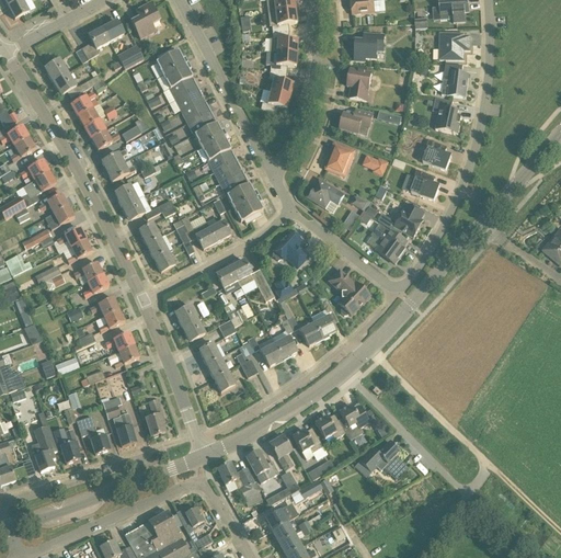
[(8,4),(14,19),(29,11),(23,0),(15,0),(8,4)]
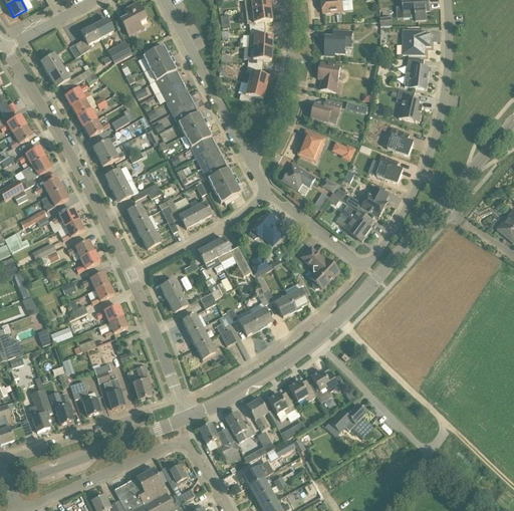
[(246,0),(250,0),(252,11),(270,8),(269,0),(246,0)]
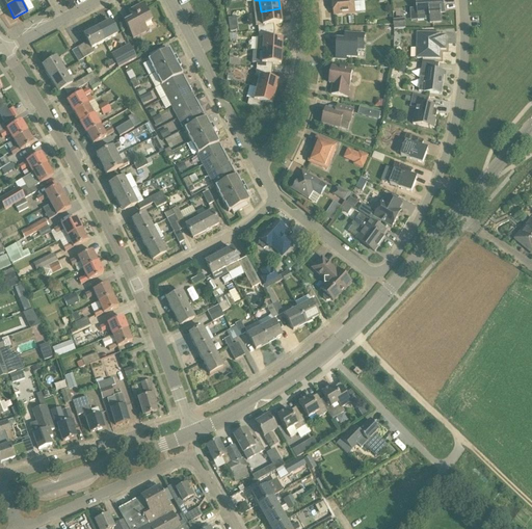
[(355,10),(354,0),(361,0),(333,0),(335,12),(355,10)]
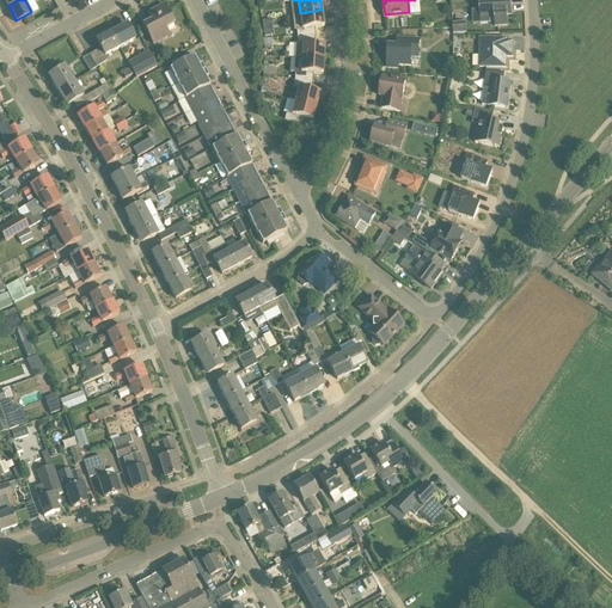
[(495,24),(508,23),(508,13),(512,12),(512,8),(512,5),(510,0),(479,0),(481,14),(481,20),(490,20),(490,17),(495,17),(495,24)]
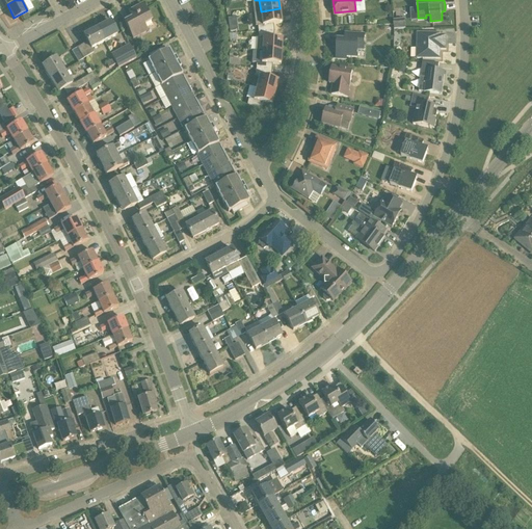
[(152,19),(142,2),(128,9),(132,16),(125,20),(133,36),(147,29),(143,23),(152,19)]
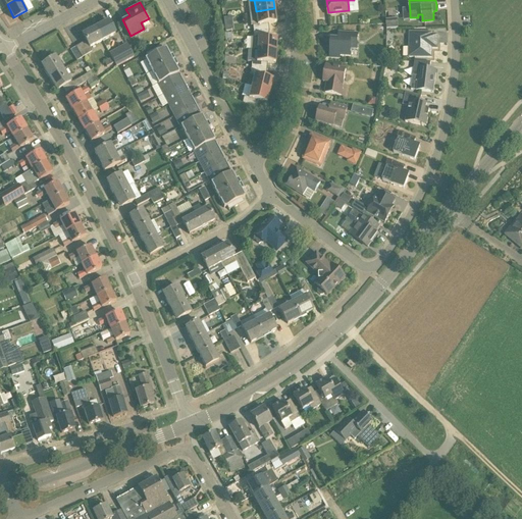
[(253,30),(266,29),(266,21),(276,20),(274,8),(256,11),(249,11),(251,23),(253,23),(253,30)]
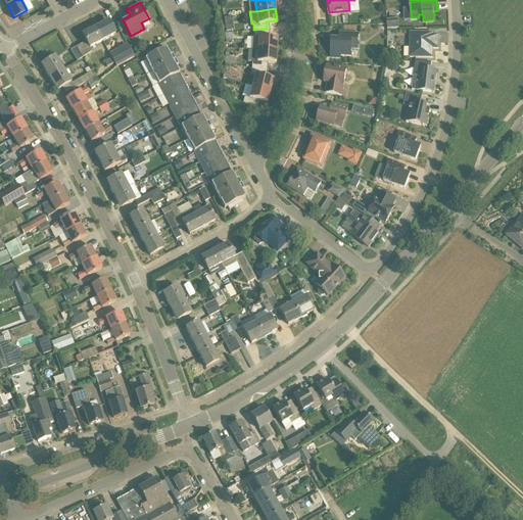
[(398,16),(387,17),(387,27),(398,26),(398,16)]
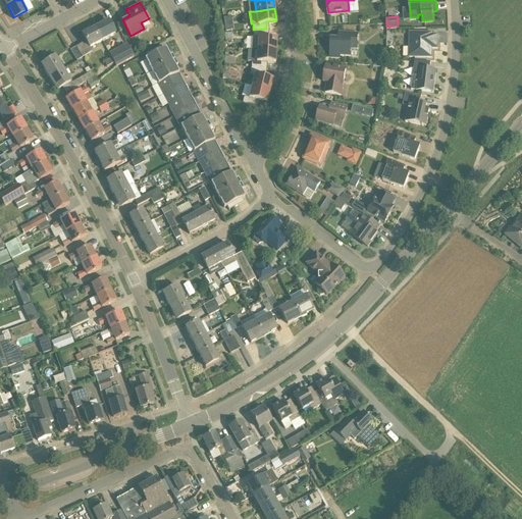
[(108,18),(96,26),(102,39),(115,32),(108,18)]
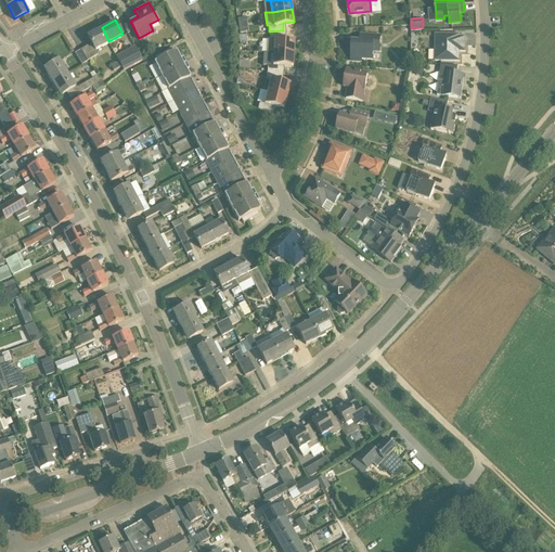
[(102,27),(88,35),(92,42),(80,48),(88,59),(98,52),(94,49),(108,41),(102,27)]
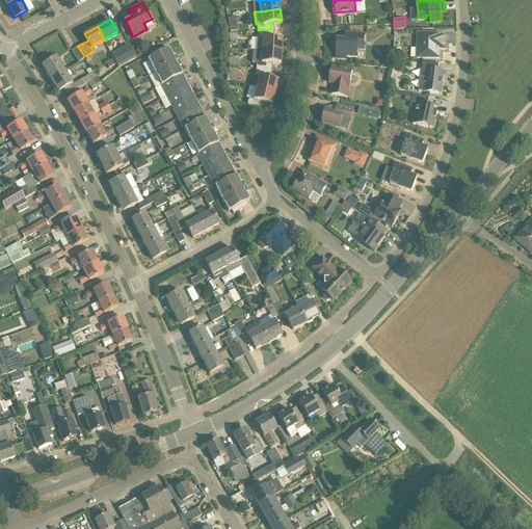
[(282,37),(271,36),(271,29),(258,30),(258,36),(257,36),(256,48),(262,49),(282,50),(282,37)]
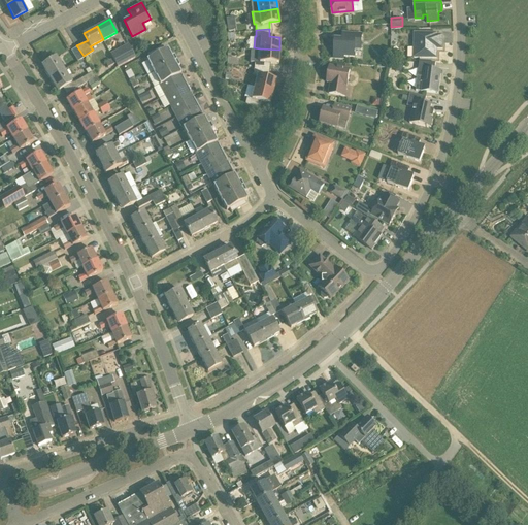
[(362,32),(342,31),(342,38),(335,37),(334,56),(343,57),(343,54),(355,55),(355,46),(361,46),(362,32)]
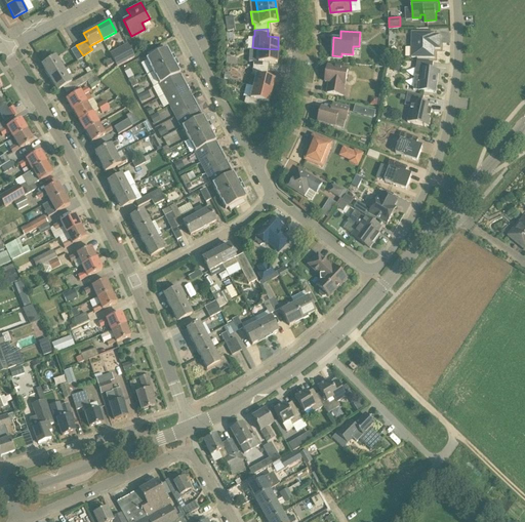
[(440,33),(435,33),(435,31),(412,31),(411,55),(434,55),(435,46),(440,46),(440,33)]
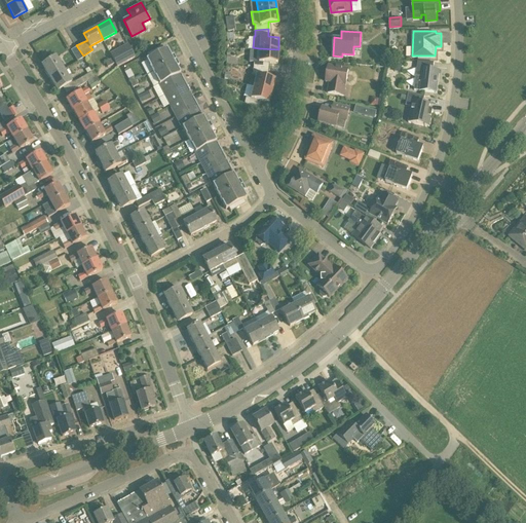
[(117,65),(136,55),(127,41),(110,51),(112,55),(115,61),(117,65)]
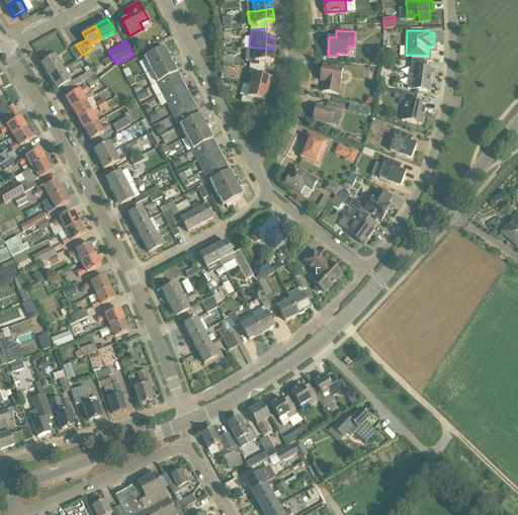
[(175,60),(171,52),(168,53),(164,46),(162,47),(160,44),(145,52),(147,55),(144,57),(148,65),(152,72),(156,80),(157,81),(176,71),(177,71),(178,71),(177,69),(174,63),(176,62),(175,60)]
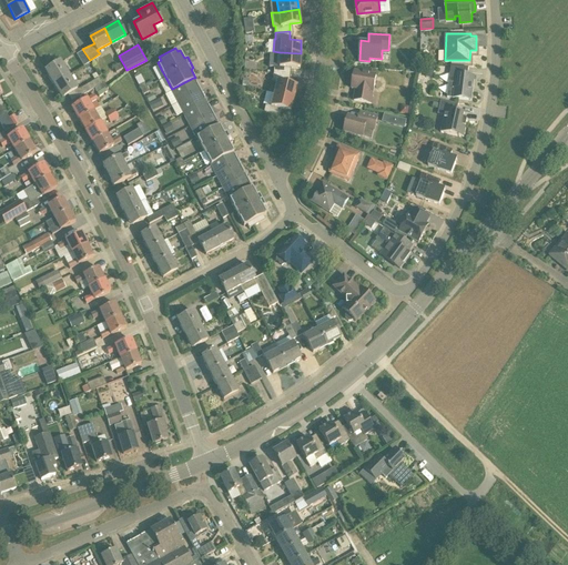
[(77,52),(83,63),(90,60),(82,49),(77,52)]
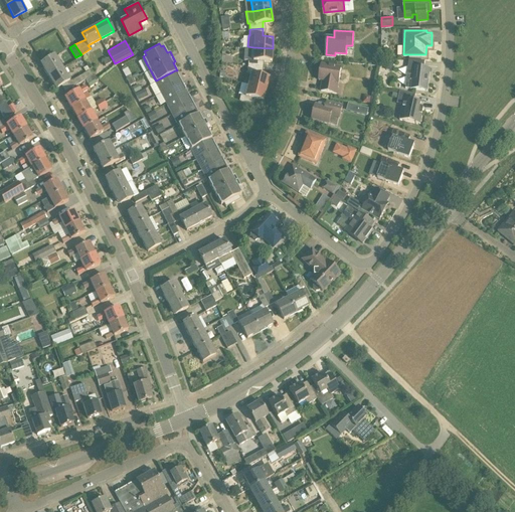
[(247,64),(261,66),(262,59),(272,60),(273,48),(253,47),(247,46),(244,46),(244,58),(248,59),(247,64)]
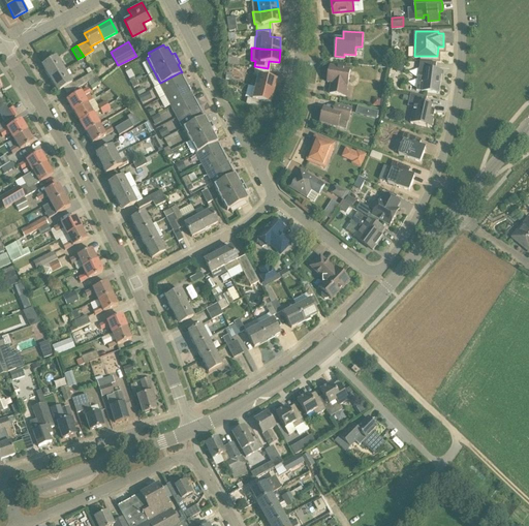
[(49,76),(63,68),(56,56),(43,63),(47,68),(44,69),(49,76)]
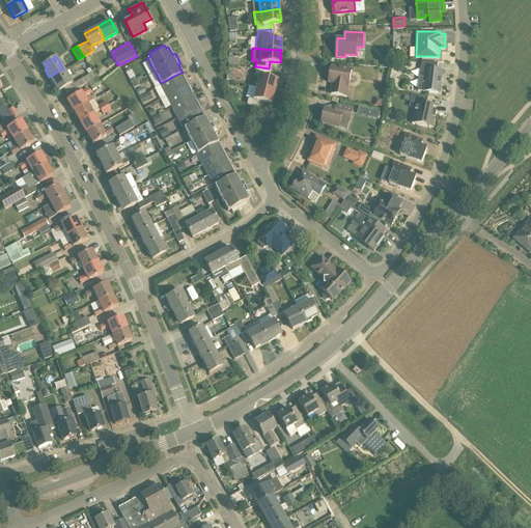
[(108,66),(116,61),(113,56),(106,61),(108,66)]
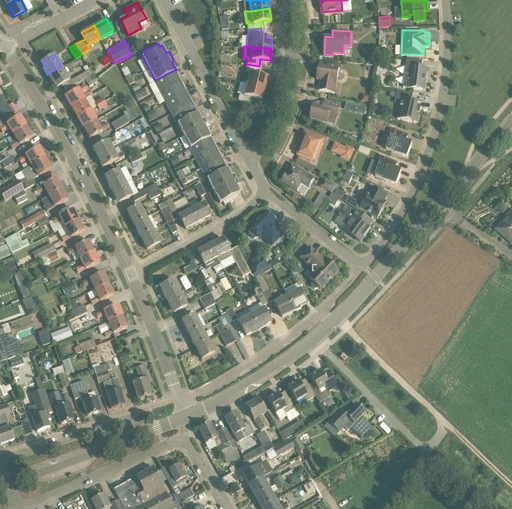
[(428,67),(422,66),(423,59),(407,58),(405,72),(403,86),(409,86),(425,88),(428,67)]
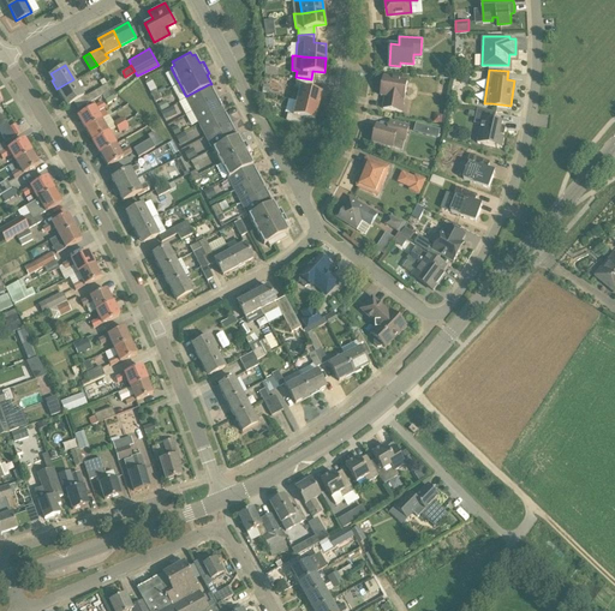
[(407,78),(384,75),(381,94),(386,94),(383,106),(401,109),(404,97),(405,97),(407,78)]
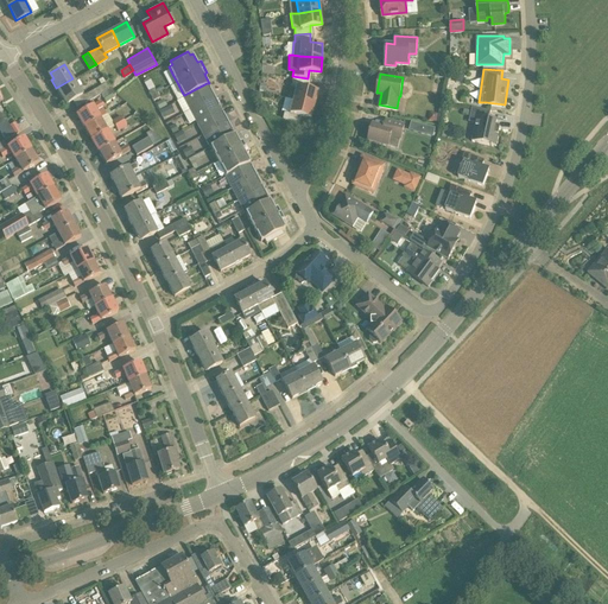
[(308,78),(292,76),(291,83),(296,86),(293,99),(315,103),(318,89),(306,87),(308,78)]
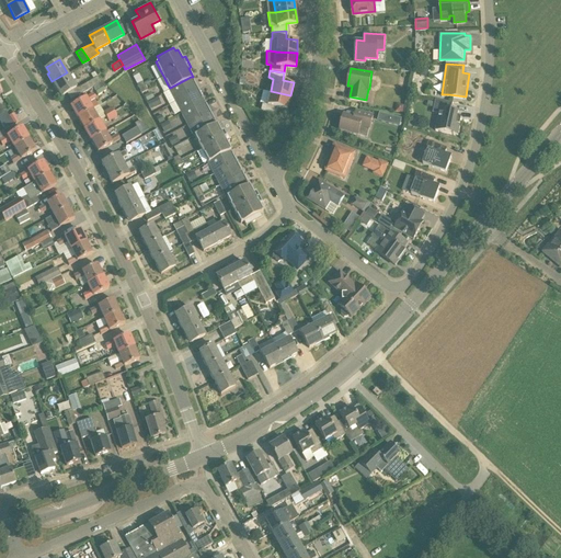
[(137,71),(133,73),(133,75),(137,82),(141,79),(137,71)]
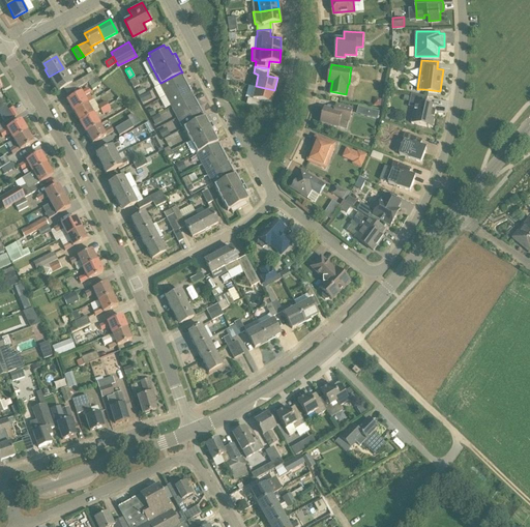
[(71,81),(63,68),(49,77),(54,85),(56,83),(59,88),(71,81)]
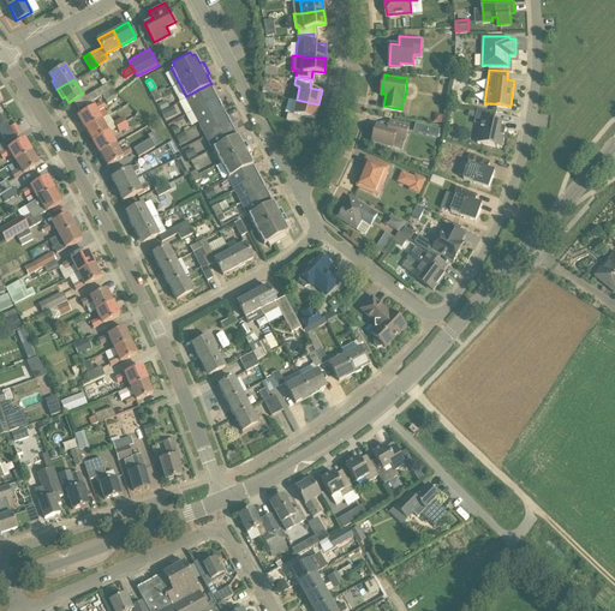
[(102,93),(111,88),(107,82),(87,94),(90,100),(102,93)]
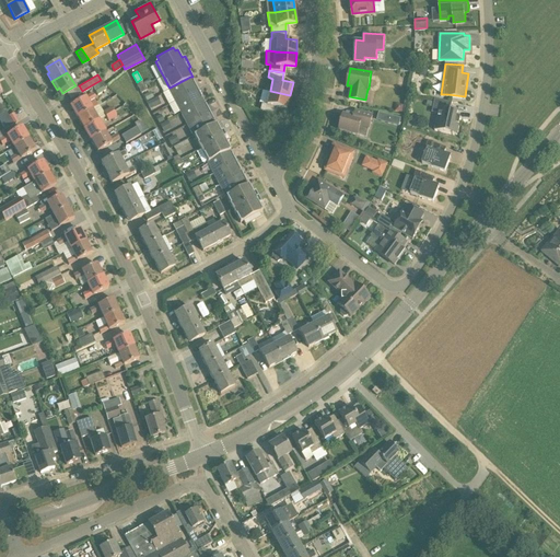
[(198,88),(196,83),(194,79),(193,80),(191,77),(190,77),(170,88),(168,88),(173,95),(175,100),(198,88)]
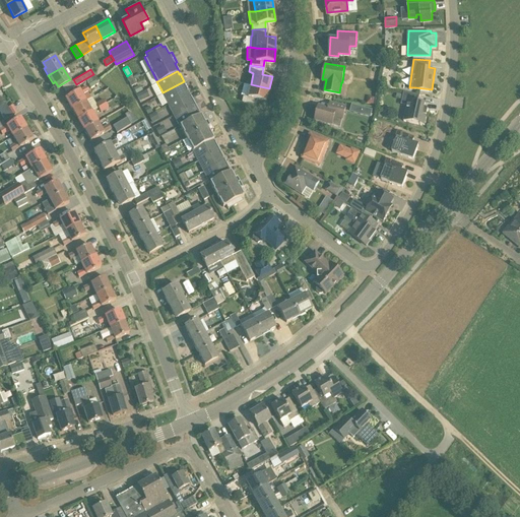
[(89,84),(99,78),(94,73),(86,78),(89,84)]
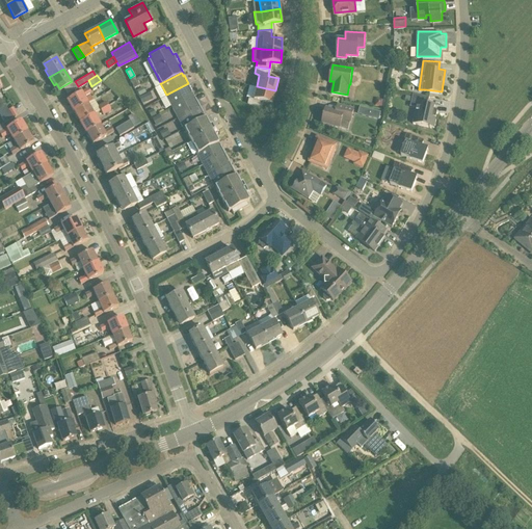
[(188,83),(166,95),(171,105),(193,94),(191,91),(192,90),(188,83)]
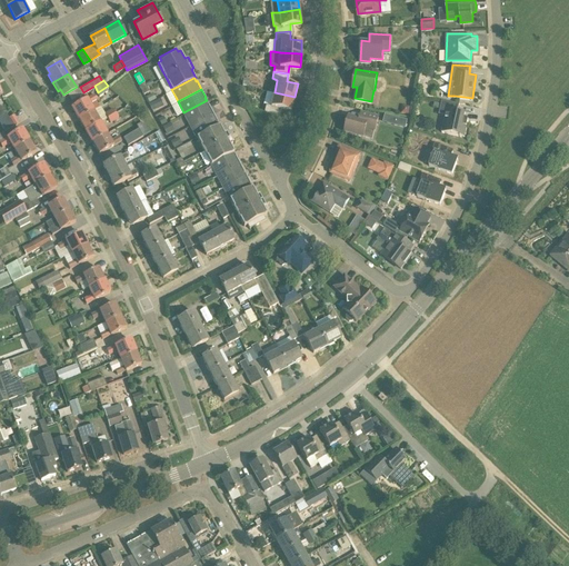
[(78,117),(93,109),(89,102),(98,97),(95,92),(71,106),(78,117)]
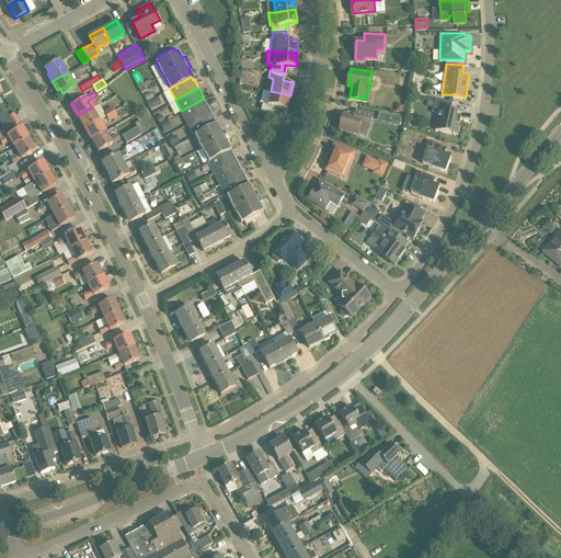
[(150,91),(144,94),(146,100),(153,95),(150,91)]
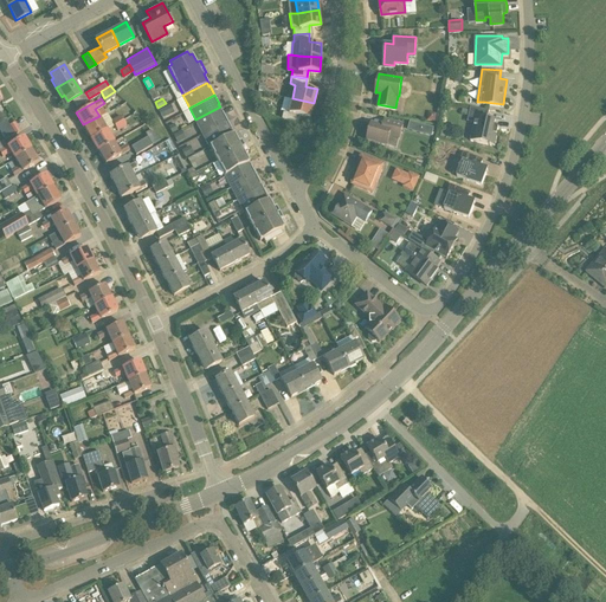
[(292,98),(289,111),(284,110),(281,117),(300,123),(296,122),(298,114),(310,117),(314,103),(292,98)]
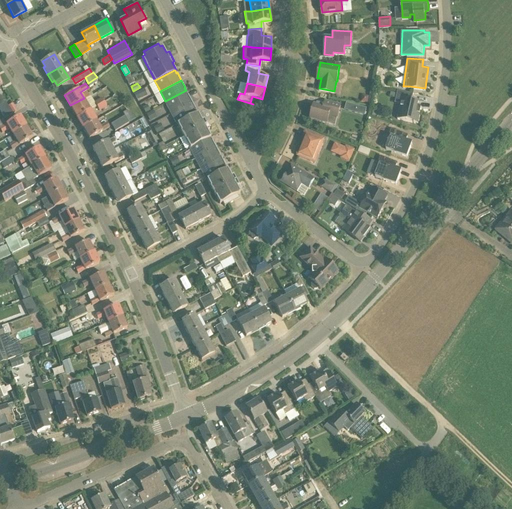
[(141,88),(134,91),(138,98),(145,94),(141,88)]
